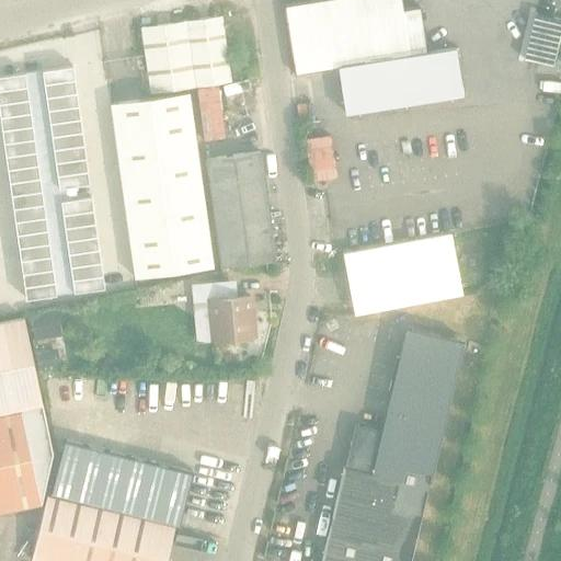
[(401,0),(318,0),(286,4),(295,75),(338,68),(345,111),(461,94),(451,43),(424,47),(416,8),(404,9),(401,0)]
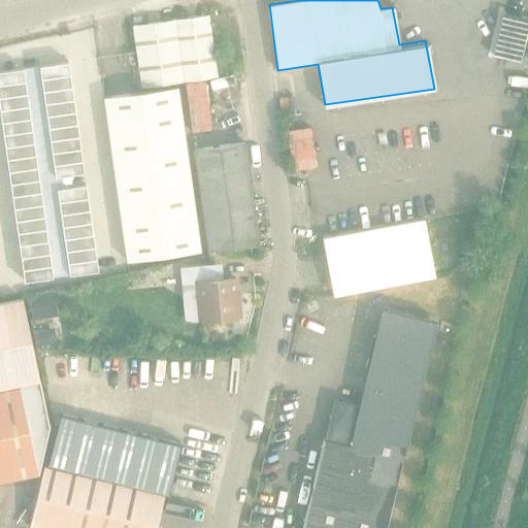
[(502,11),(492,55),(493,55),(519,61),(527,29),(527,24),(527,18),(503,11),(502,11)]
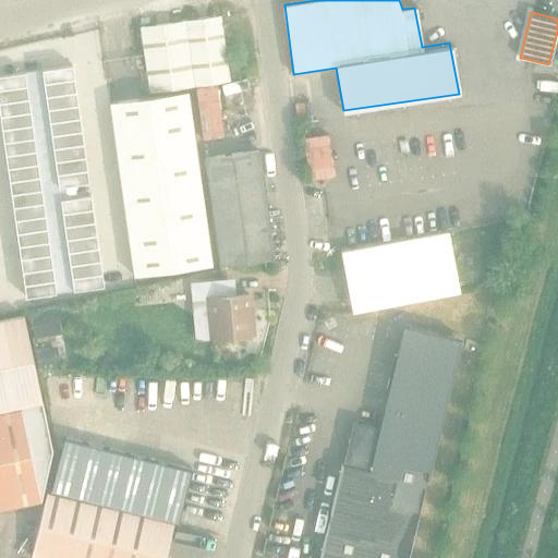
[(141,28),(150,93),(230,81),(220,15),(186,22),(141,28)]
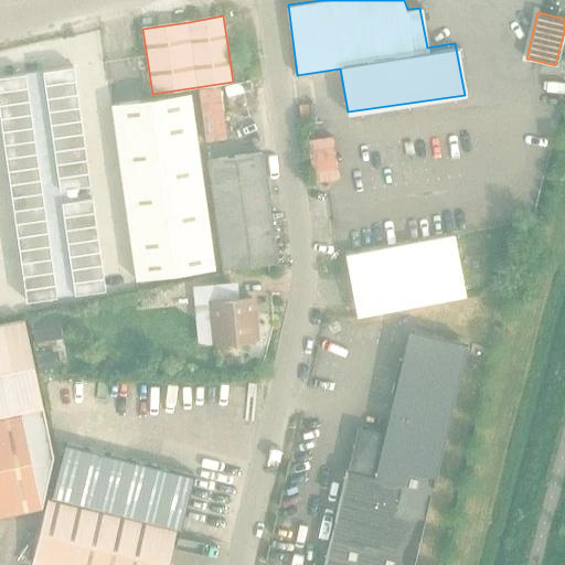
[(72,65),(33,71),(35,84),(74,78),(72,65)]
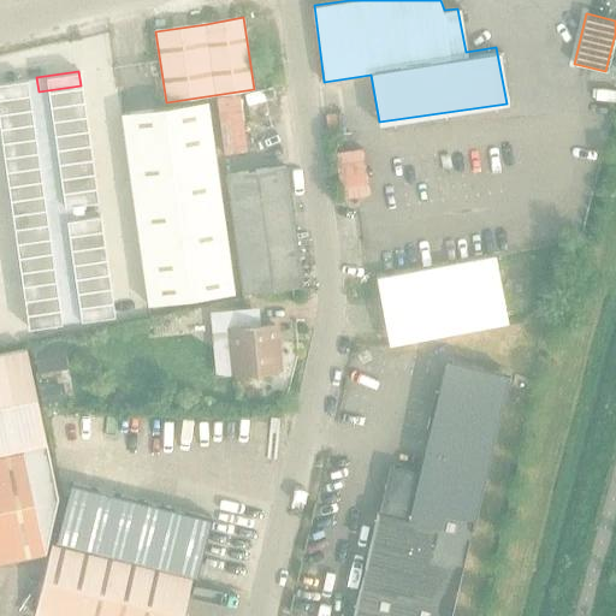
[(36,77),(0,82),(0,96),(39,92),(36,77)]
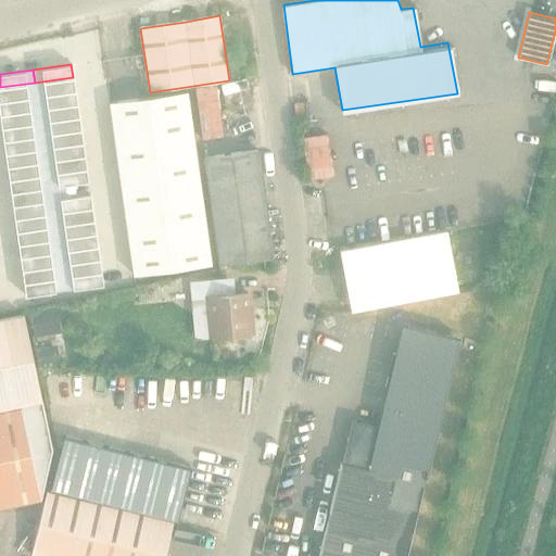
[(73,77),(35,83),(36,96),(75,90),(73,77)]
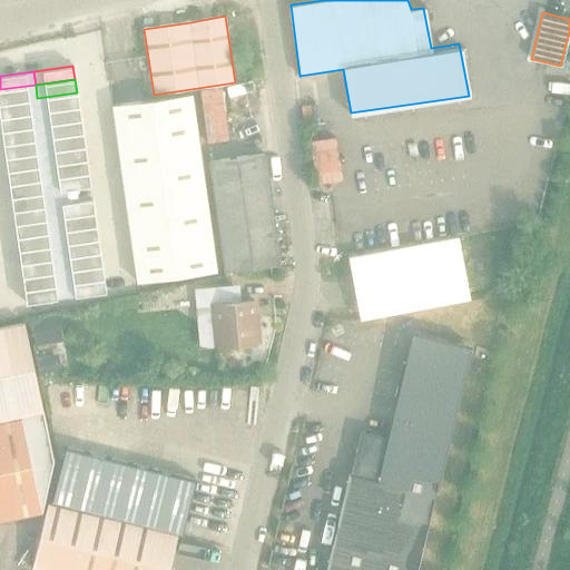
[(36,85),(0,89),(0,102),(37,98),(36,85)]
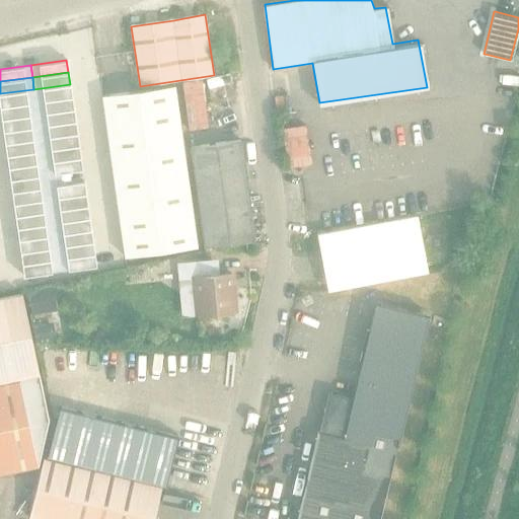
[(70,84),(33,89),(35,101),(71,96),(70,84)]
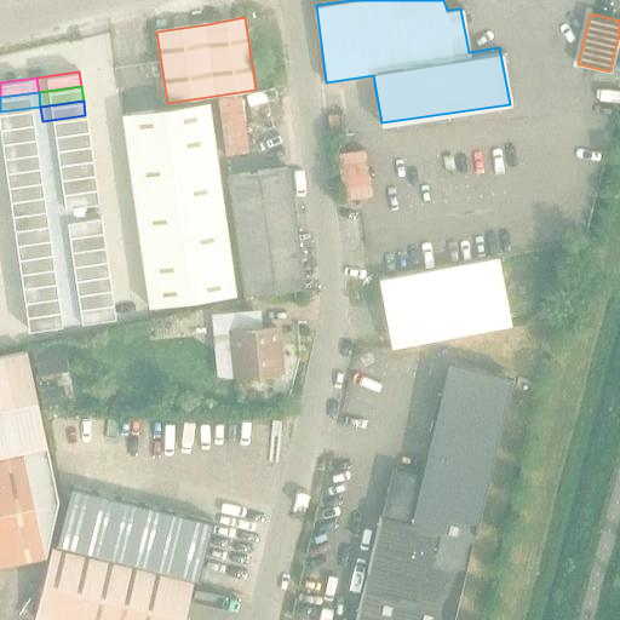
[(122,115),(151,311),(239,299),(208,102),(122,115)]
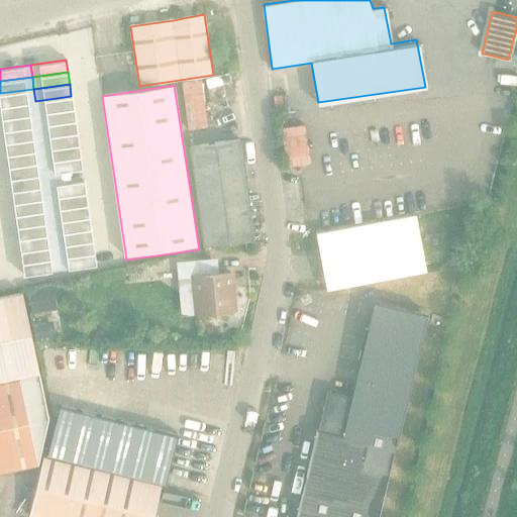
[(33,89),(0,93),(0,106),(35,101),(33,89)]
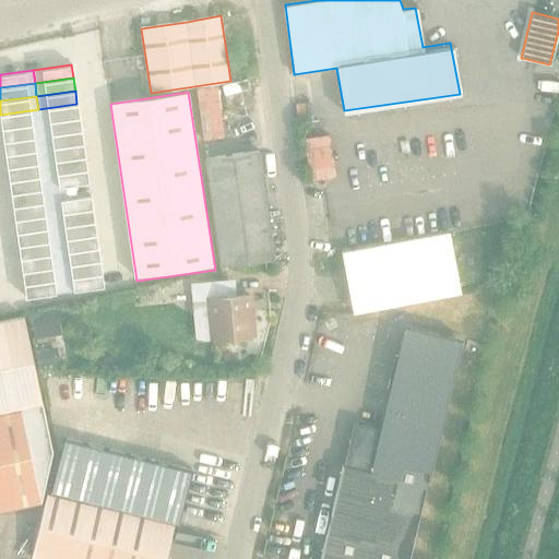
[(76,104),(38,109),(40,122),(79,117),(76,104)]
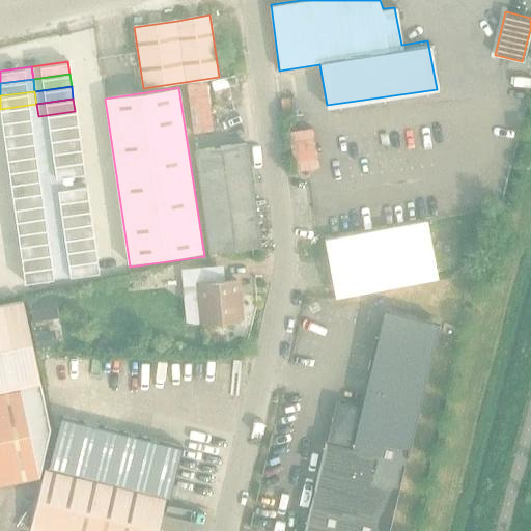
[(36,104),(0,109),(0,114),(1,121),(38,116),(36,104)]
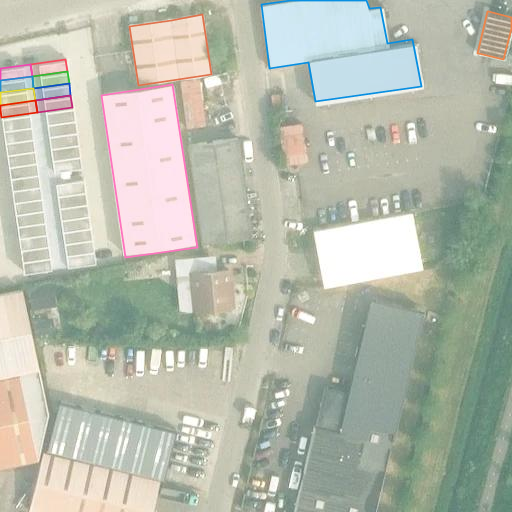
[(72,107),(37,112),(38,124),(74,118),(72,107)]
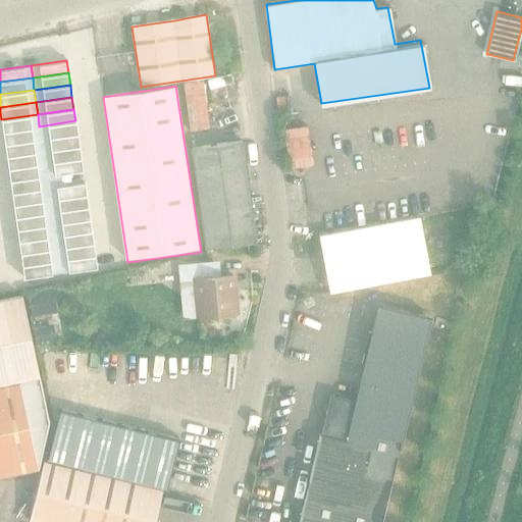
[(38,114),(1,119),(3,132),(39,126),(38,114)]
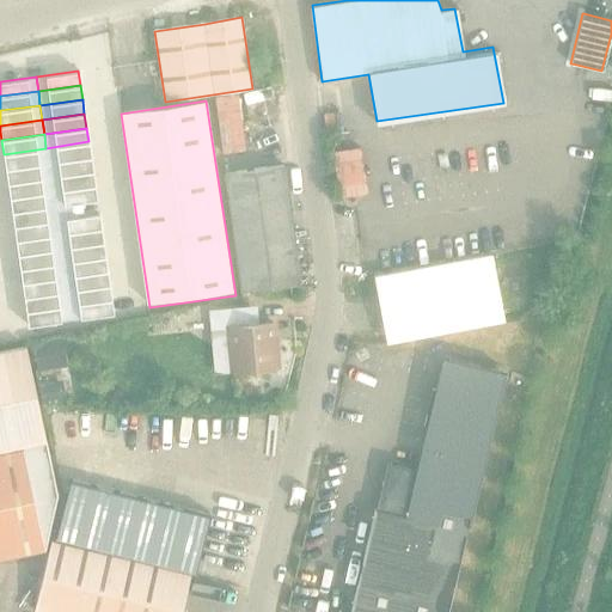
[(89,141),(46,148),(48,163),(91,155),(89,141)]
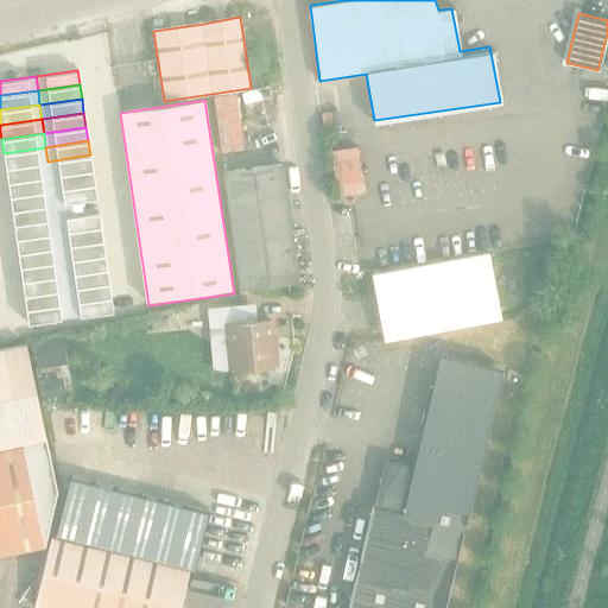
[(45,147),(4,153),(5,168),(48,162),(45,147)]
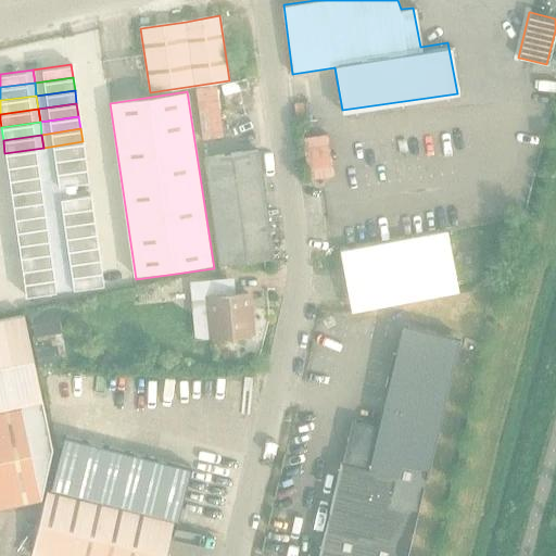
[(83,141),(43,148),(46,160),(84,154),(83,141)]
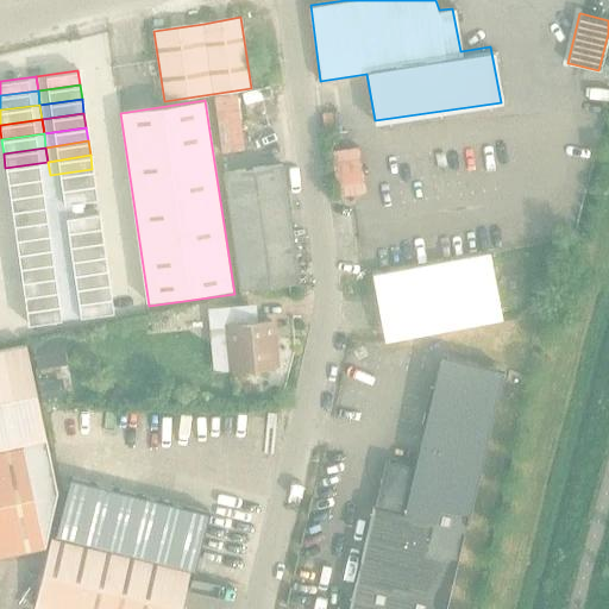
[(48,162),(5,168),(7,182),(50,175),(48,162)]
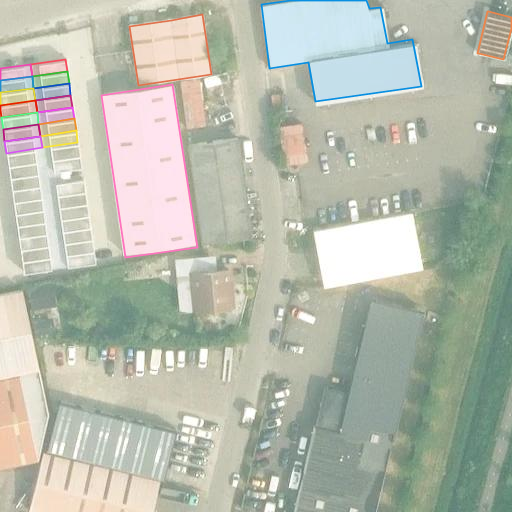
[(187,144),(201,243),(250,237),(237,137),(187,144)]
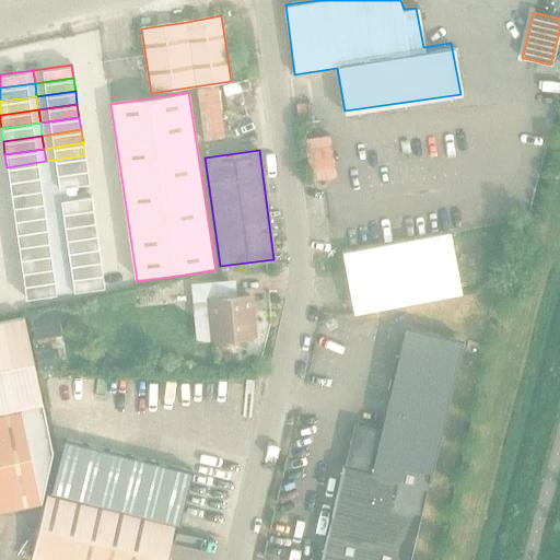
[(84,155),(46,161),(47,174),(86,168),(84,155)]
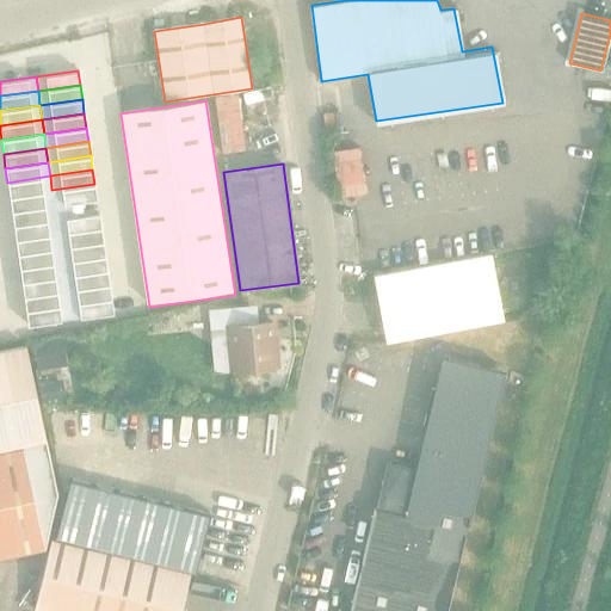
[(50,176),(7,183),(10,197),(51,190),(50,176)]
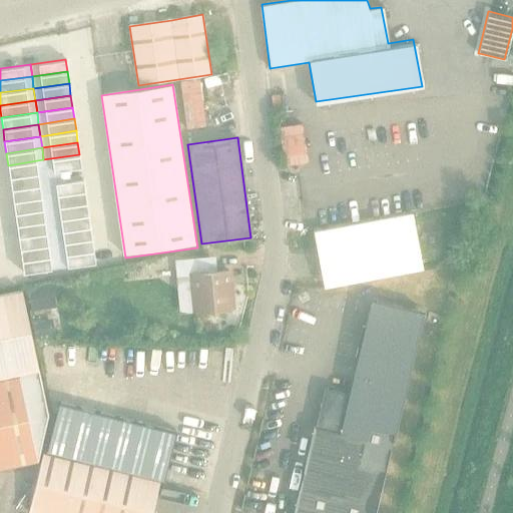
[(79,154),(43,159),(45,171),(61,169),(81,166),(79,154)]
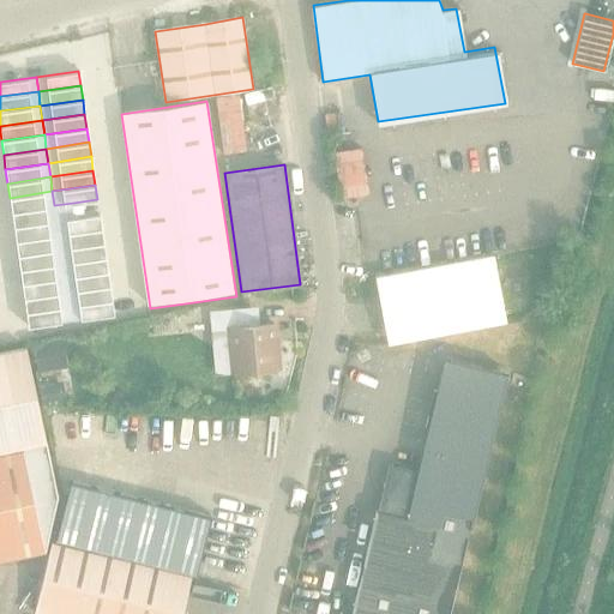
[(52,191),(10,198),(11,212),(54,205),(52,191)]
